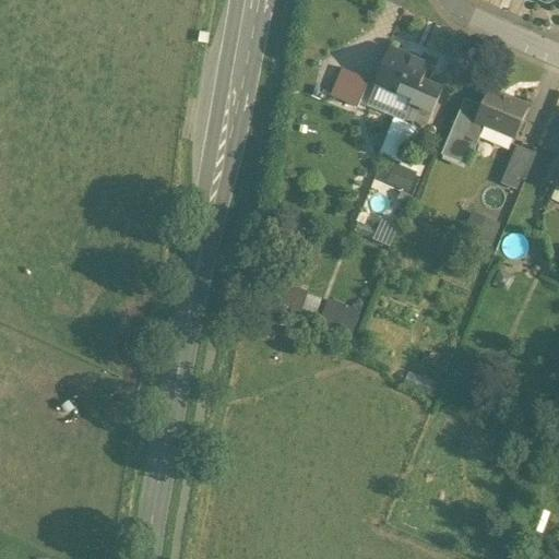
[(429,66),(391,48),(377,82),(414,98),(413,103),(433,113),(443,88),(423,80),(429,66)]
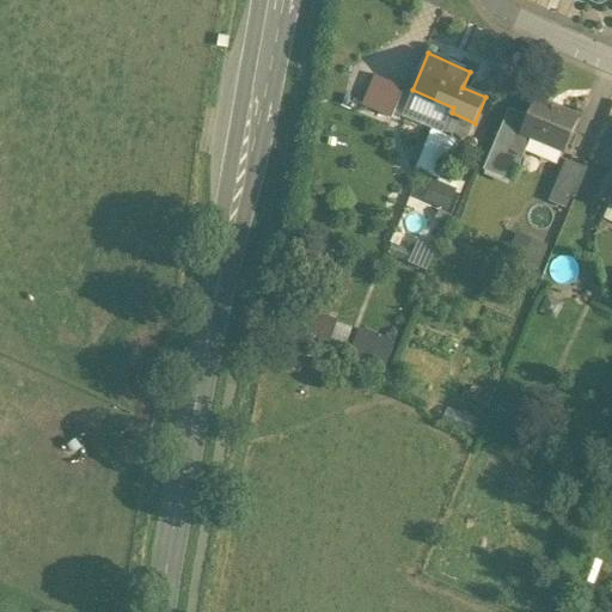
[(405,89),(378,77),(365,106),(392,118),(405,89)]
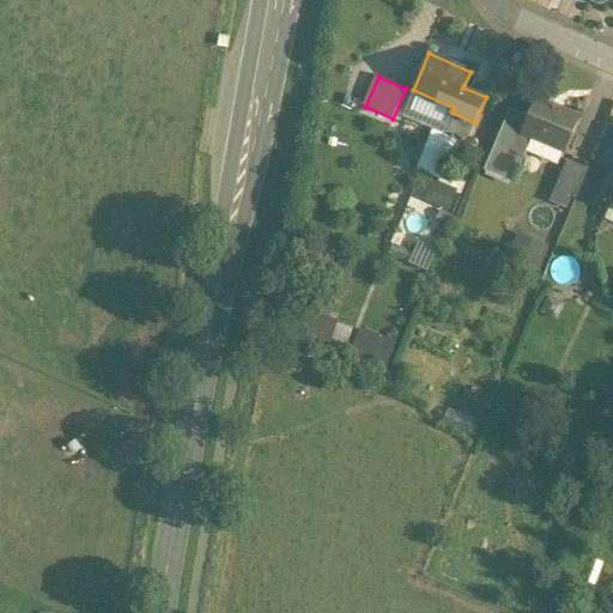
[(401,117),(436,132),(443,135),(453,113),(454,108),(413,90),(401,117)]
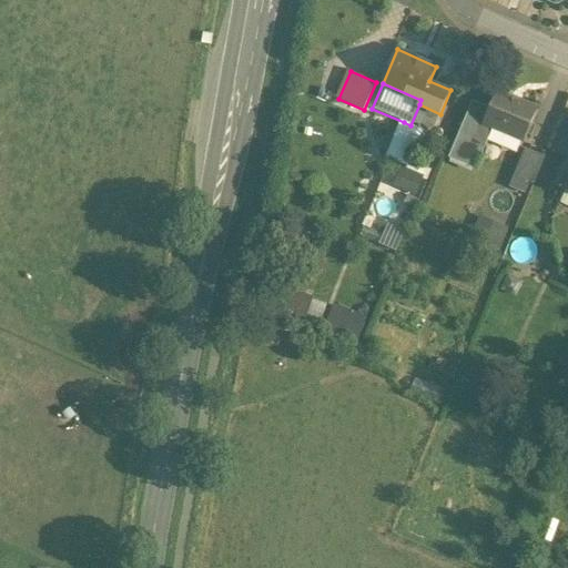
[(537,109),(498,91),(488,113),(484,124),(489,127),(523,141),(537,109)]
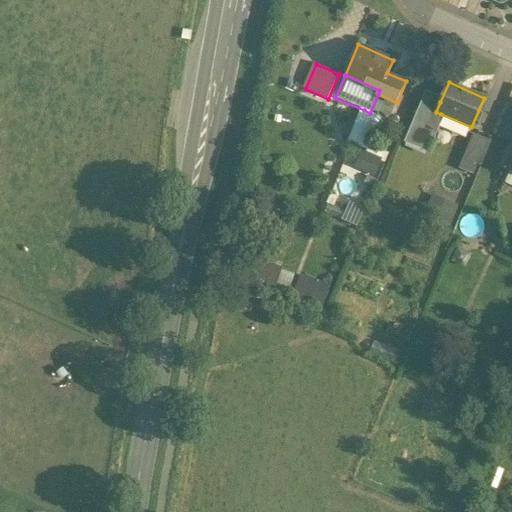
[(397,103),(378,94),(370,113),(384,119),(389,121),(397,103)]
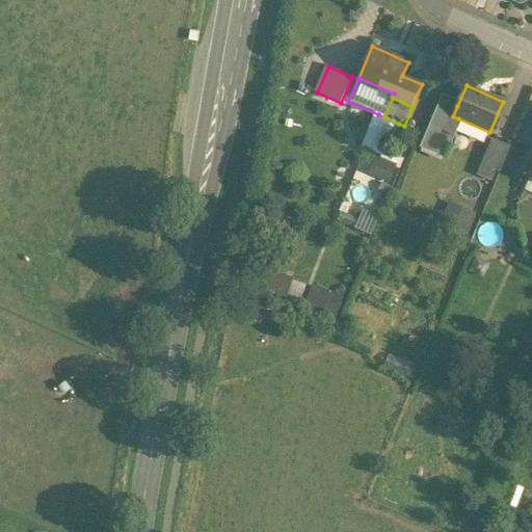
[(457,106),(446,100),(435,122),(454,130),(458,118),(453,116),(457,106)]
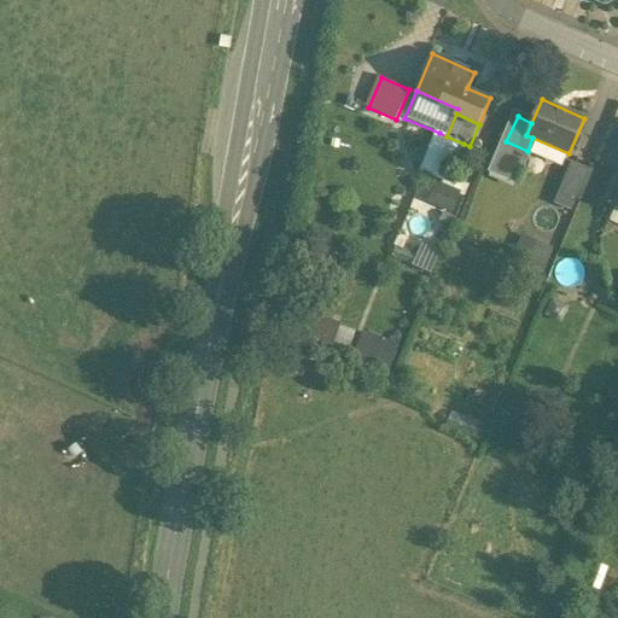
[(602,164),(617,170),(617,129),(602,164)]
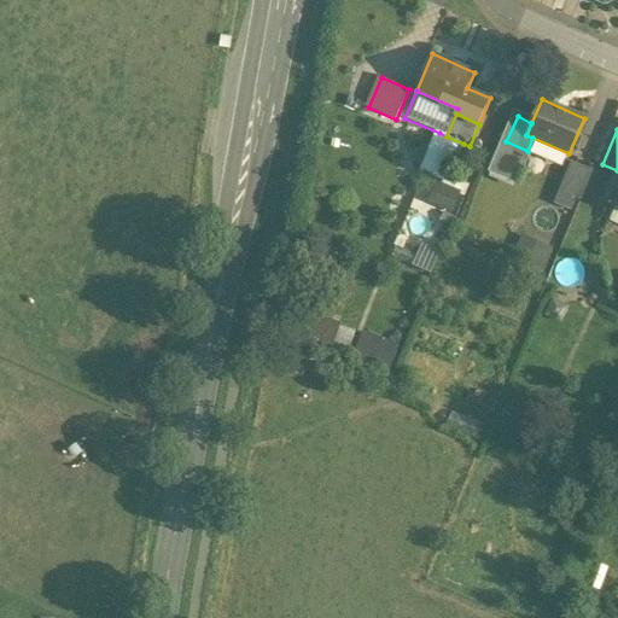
[(447,136),(439,133),(433,147),(458,158),(464,144),(447,136)]
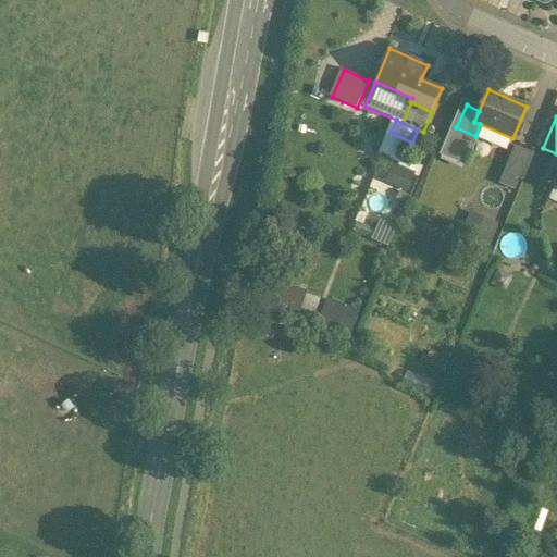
[(480,124),(475,136),(507,150),(512,138),(480,124)]
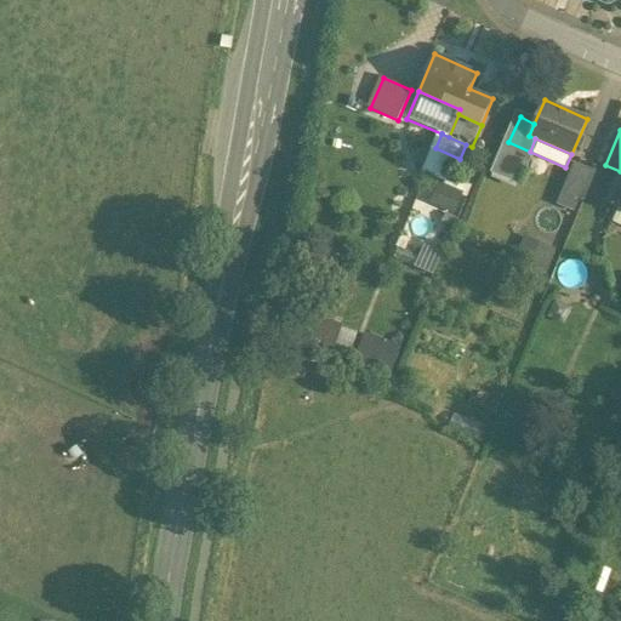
[(530,152),(508,142),(494,175),(514,184),(530,152)]
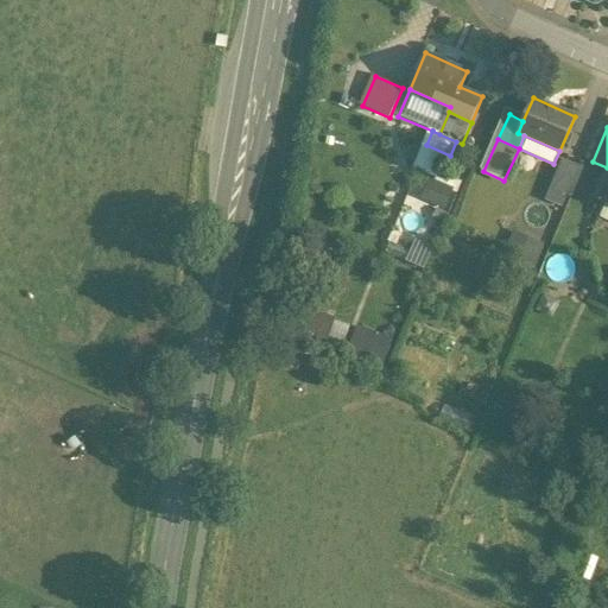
[(450,156),(426,145),(417,166),(442,176),(450,156)]
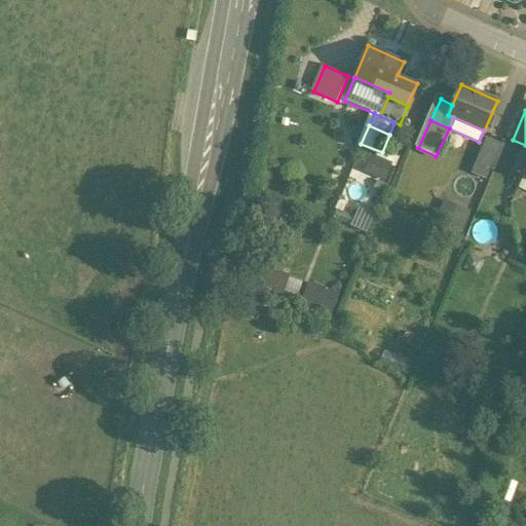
[(488,139),(474,173),(490,180),(503,146),(488,139)]
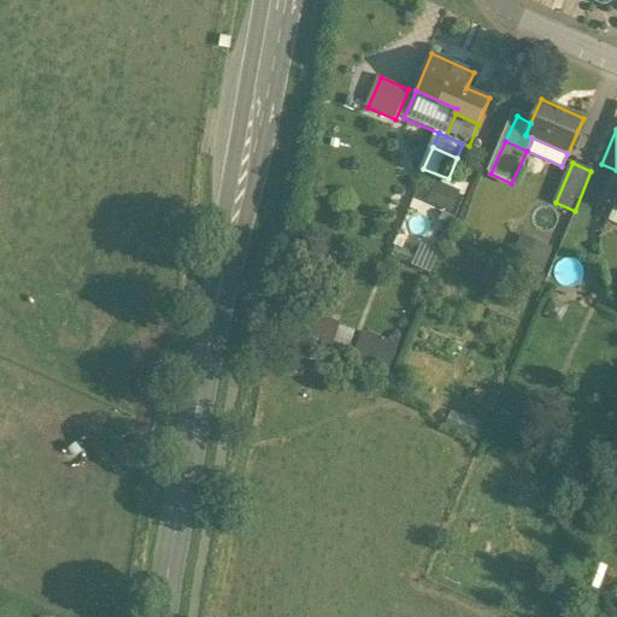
[(436,181),(428,200),(453,210),(462,191),(436,181)]
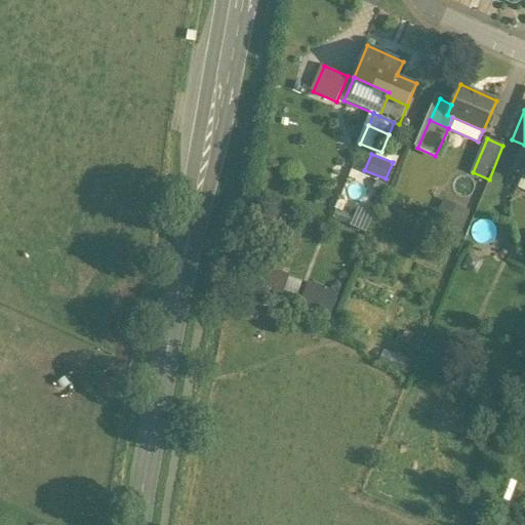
[(458,207),(455,223),(466,225),(469,209),(458,207)]
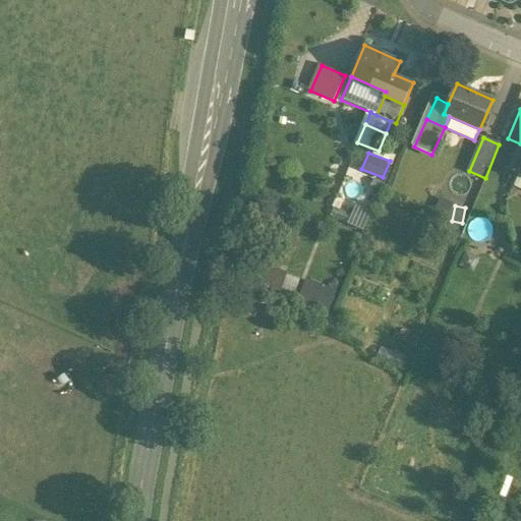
[(472,274),(478,261),(464,253),(458,268),(472,274)]
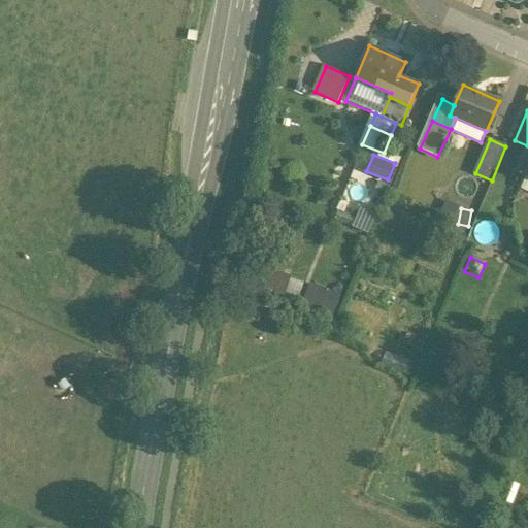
[(299,302),(306,281),(276,271),(269,292),(299,302)]
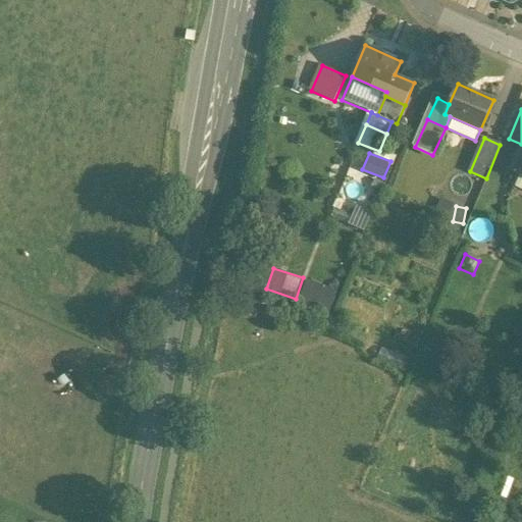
[(330,316),(338,289),(307,279),(299,307),(330,316)]
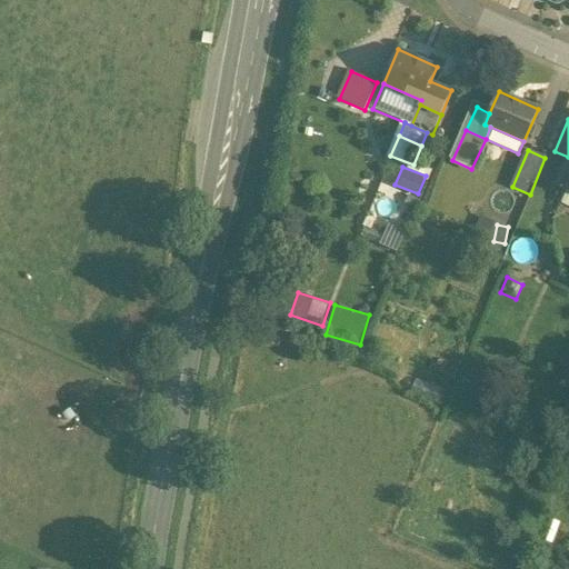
[(568,387),(558,412),(568,416),(568,387)]
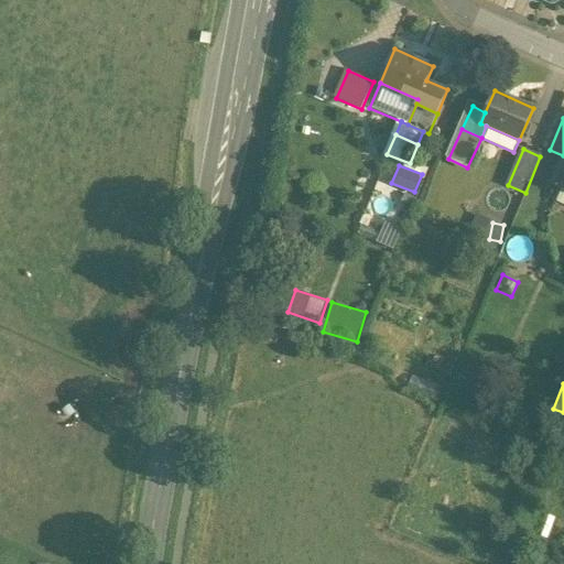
[(518,420),(507,425),(511,435),(522,430),(518,420)]
